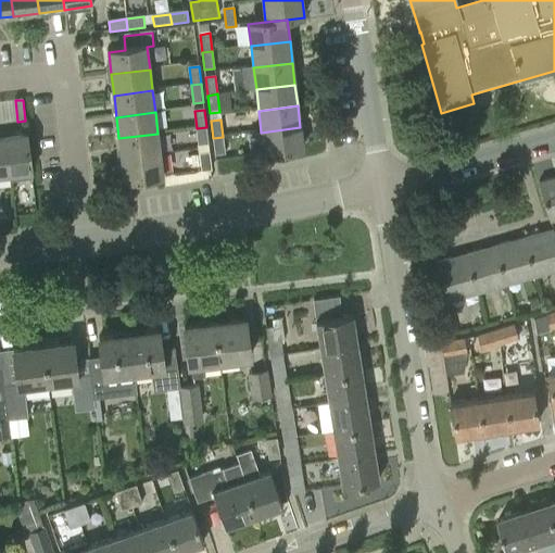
[(199,146),(209,145),(206,127),(197,128),(199,146)]
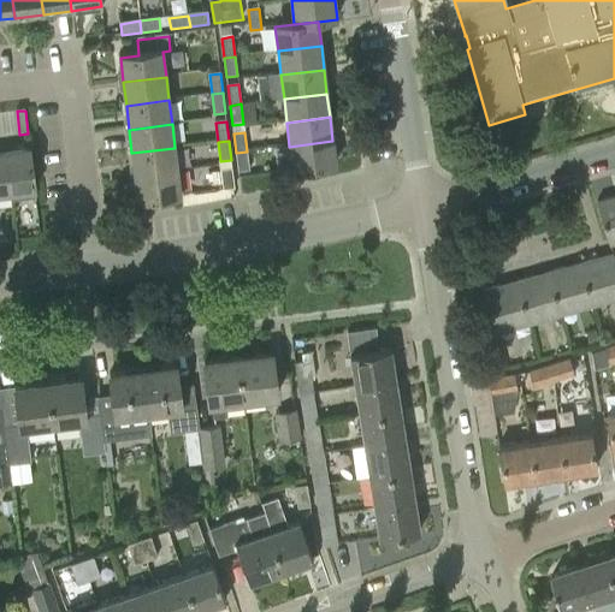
[(336,166),(332,141),(289,147),(293,171),(336,166)]
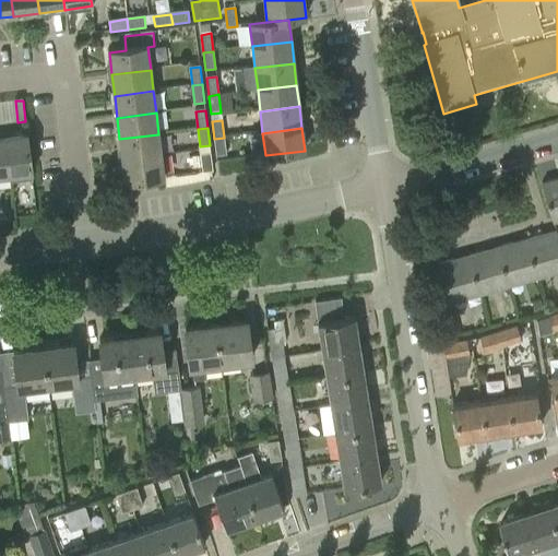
[(27,134),(4,138),(10,177),(11,184),(33,180),(27,134)]
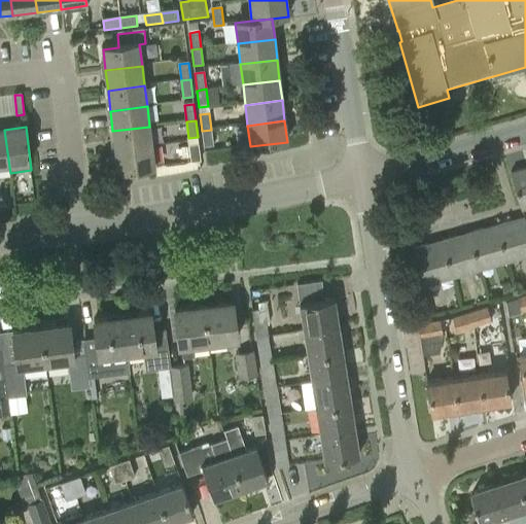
[(112,131),(115,151),(152,147),(149,127),(112,131)]
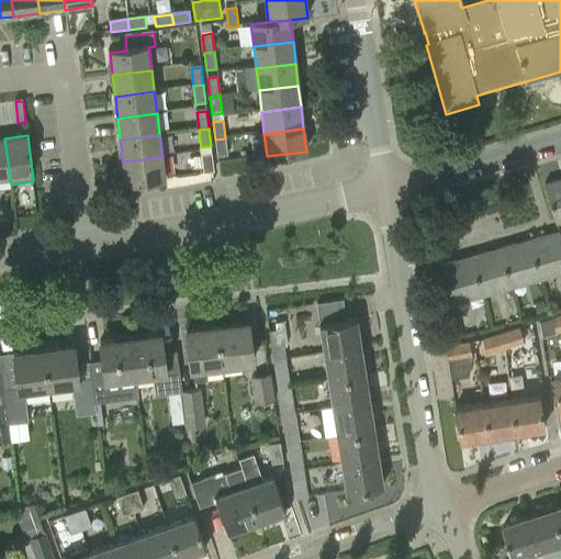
[(4,138),(0,138),(0,178),(10,178),(4,138)]
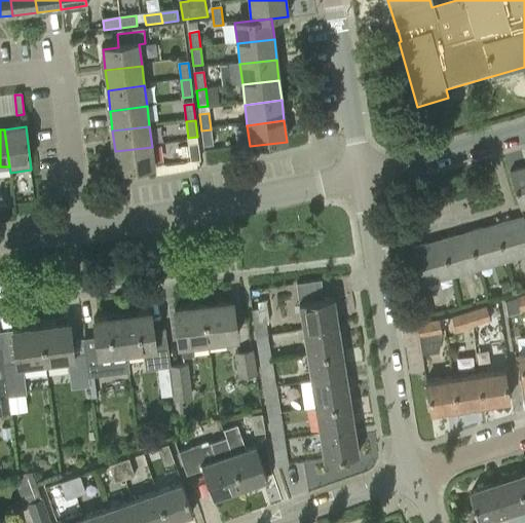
[(201,131),(203,147),(213,146),(211,129),(201,131)]
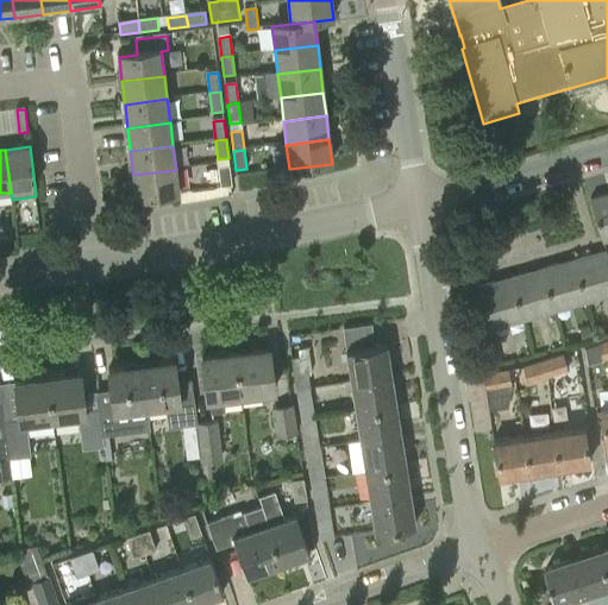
[(221,189),(232,187),(230,168),(219,169),(221,189)]
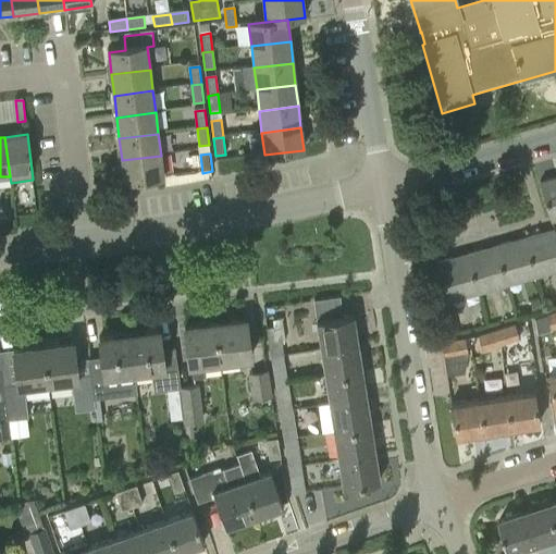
[(163,177),(161,156),(122,160),(124,183),(163,177)]
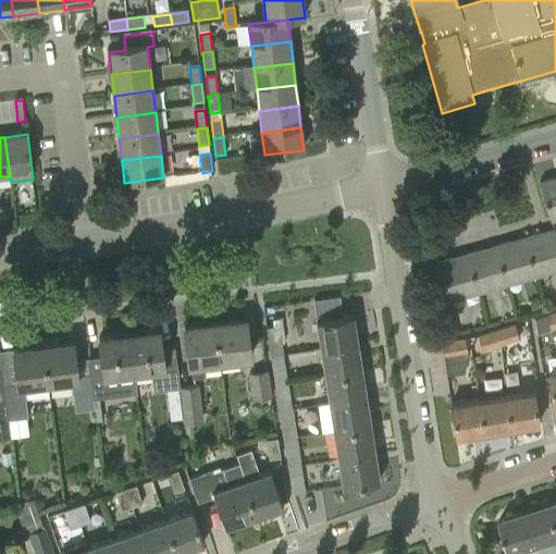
[(551,223),(555,221),(555,179),(540,184),(551,223)]
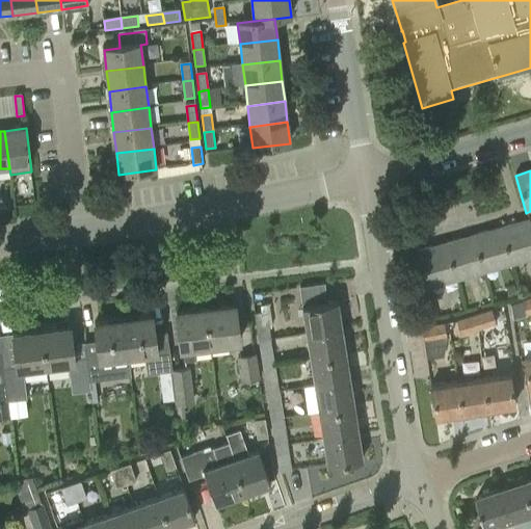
[(530,221),(502,229),(512,266),(530,260),(530,221)]
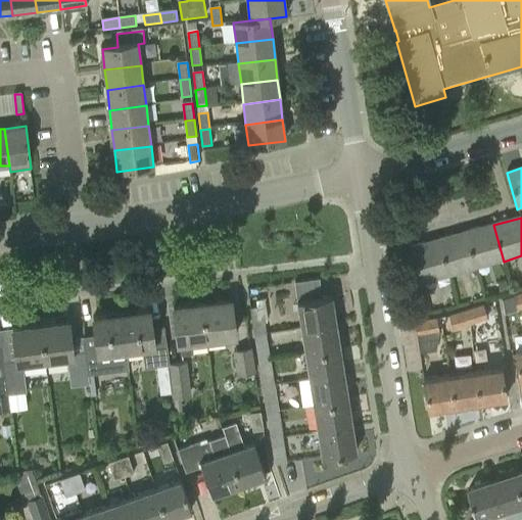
[(493,225),(466,233),(476,269),(504,262),(493,225)]
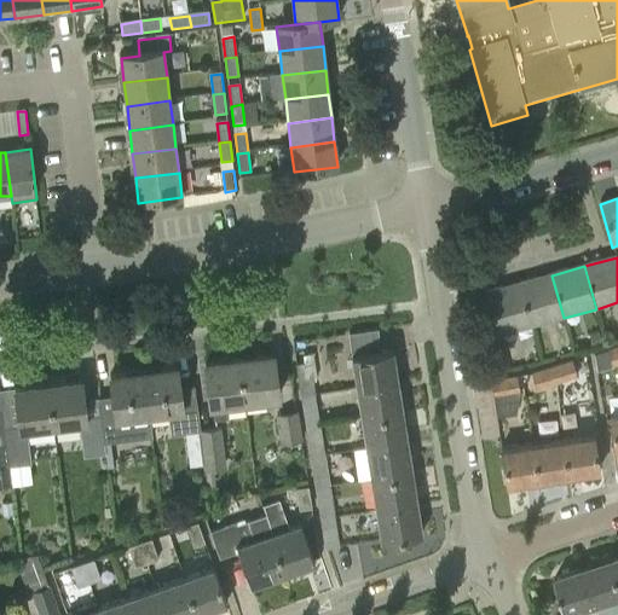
[(552,276),(519,284),(531,328),(564,318),(552,276)]
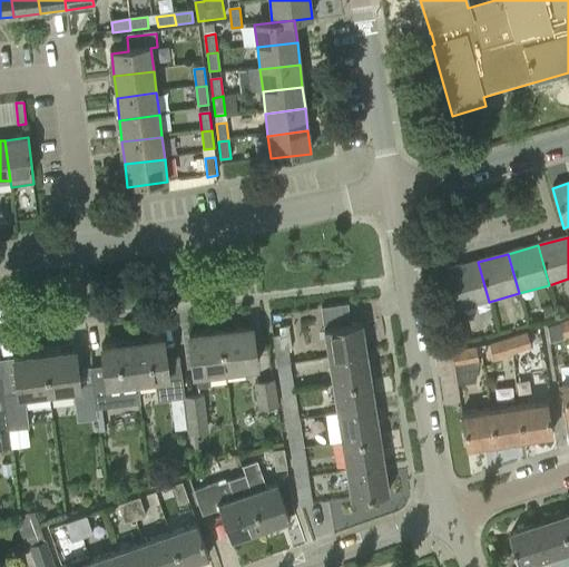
[(459,310),(489,302),(478,262),(448,270),(459,310)]
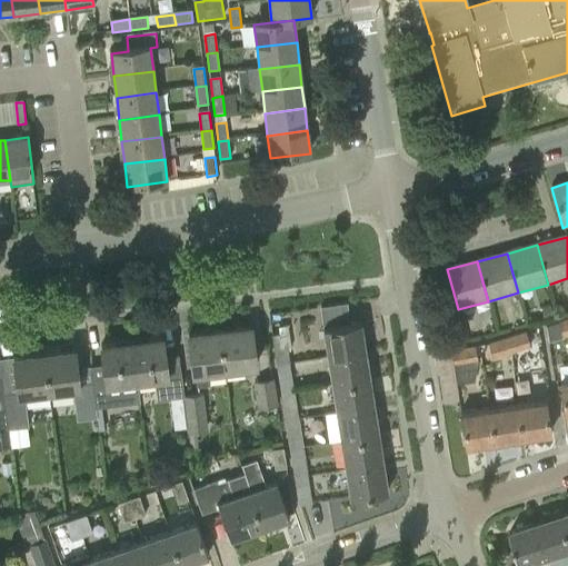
[(550,307),(541,310),(545,320),(554,318),(550,307)]
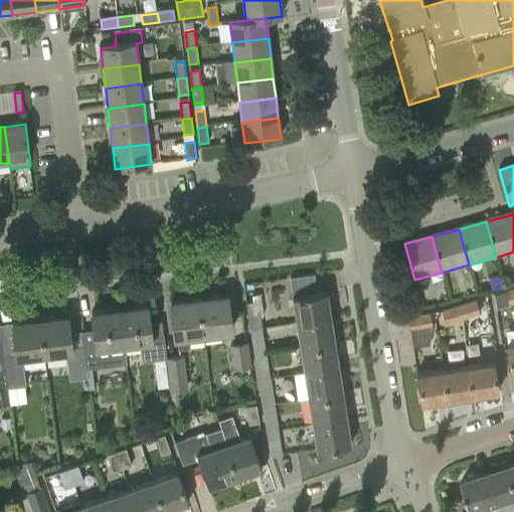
[(510,308),(513,307),(513,290),(505,293),(510,308)]
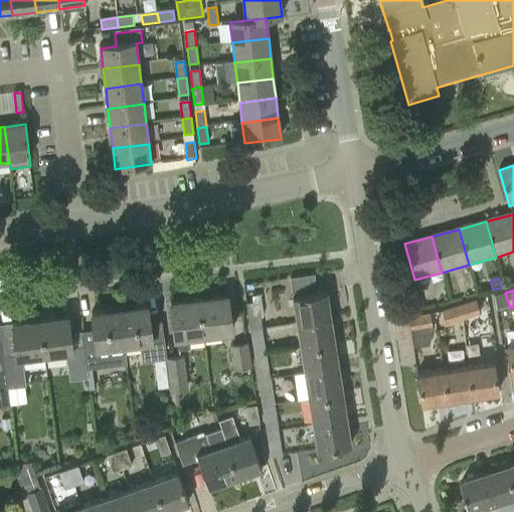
[(297,324),(331,319),(327,293),(293,298),(297,324)]
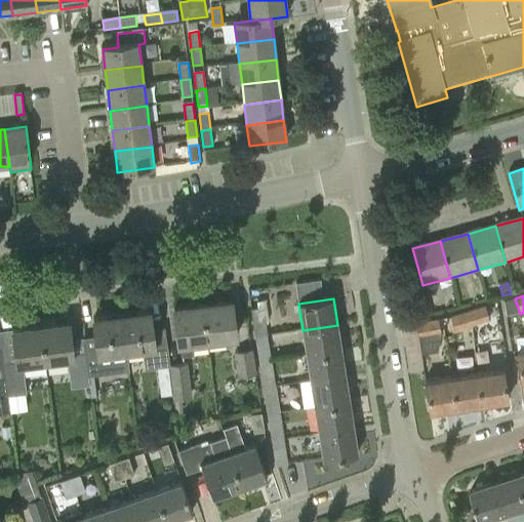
[(256,337),(269,336),(267,321),(270,320),(267,299),(258,300),(259,307),(252,308),(252,312),(256,337)]
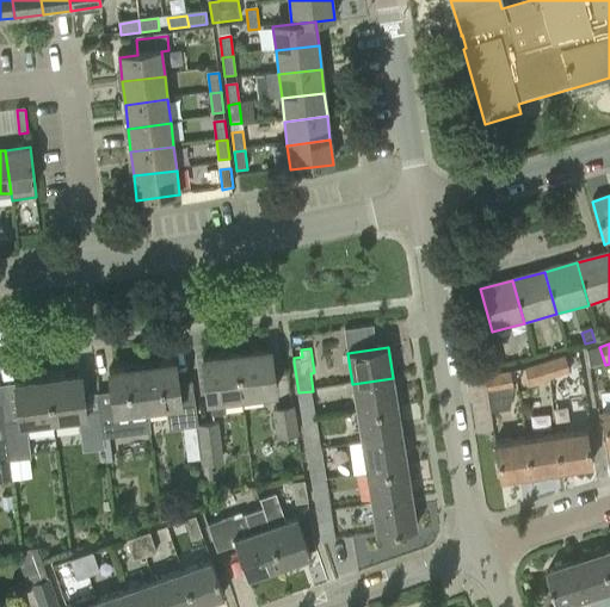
[(270,353),(236,357),(241,400),(275,395),(270,353)]
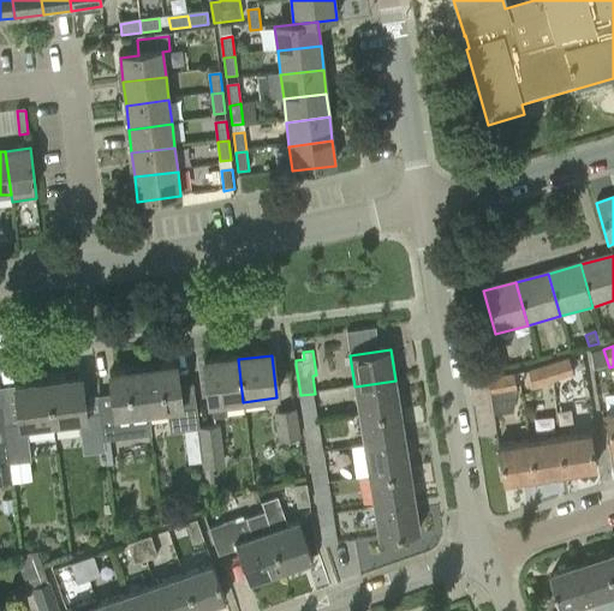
[(225,405),(243,402),(238,359),(204,364),(212,420),(227,418),(225,405)]
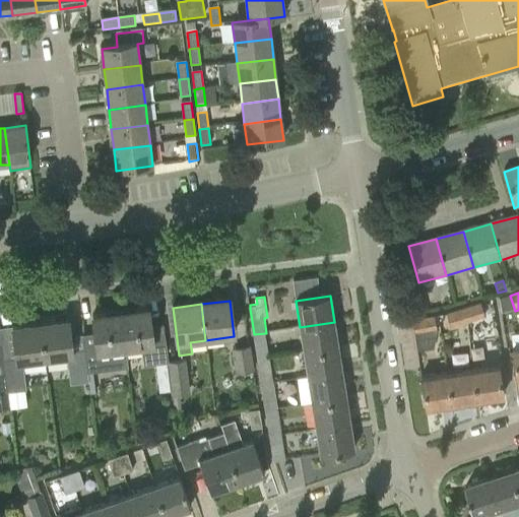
[(464,309),(468,324),(485,319),(481,304),(464,309)]
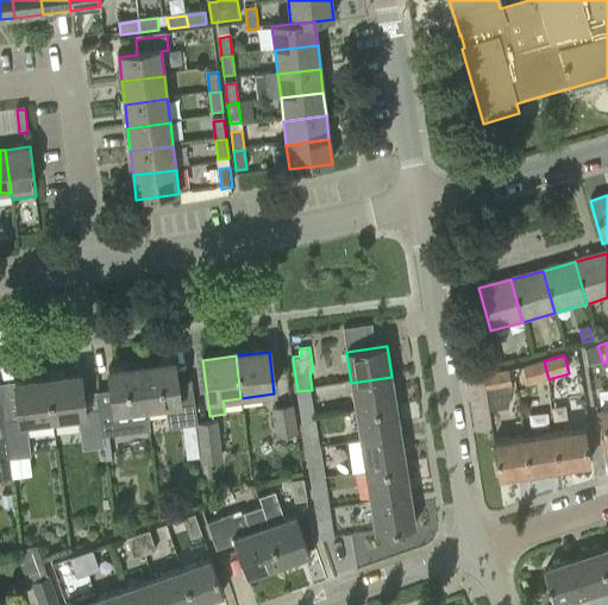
[(528,385),(549,379),(544,361),(524,367),(528,385)]
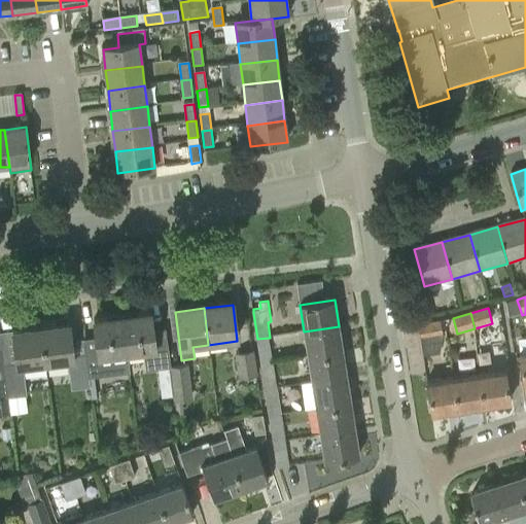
[(123,318),(128,355),(143,353),(146,373),(170,370),(168,350),(155,352),(151,314),(123,318)]
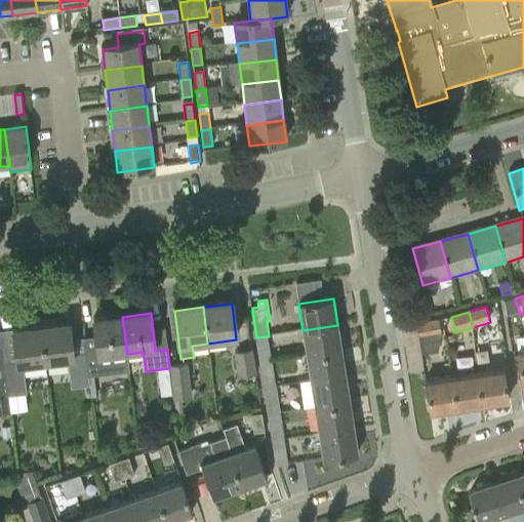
[(97,354),(85,355),(88,377),(129,372),(127,354),(122,317),(93,321),(97,354)]
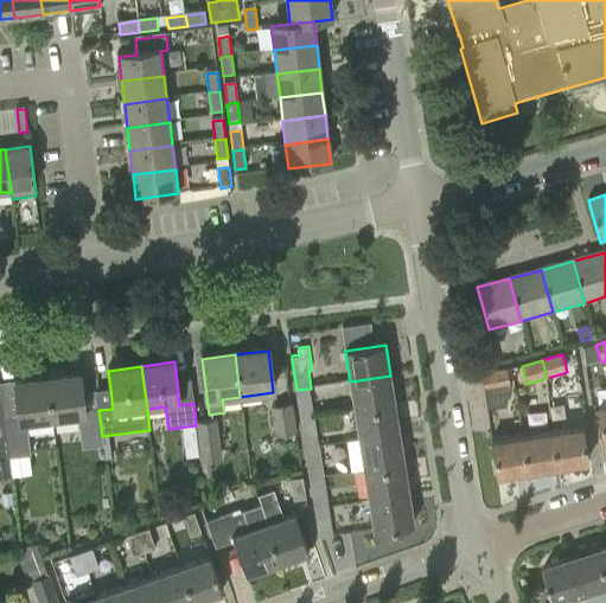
[(482,374),(484,392),(510,389),(508,371),(482,374)]
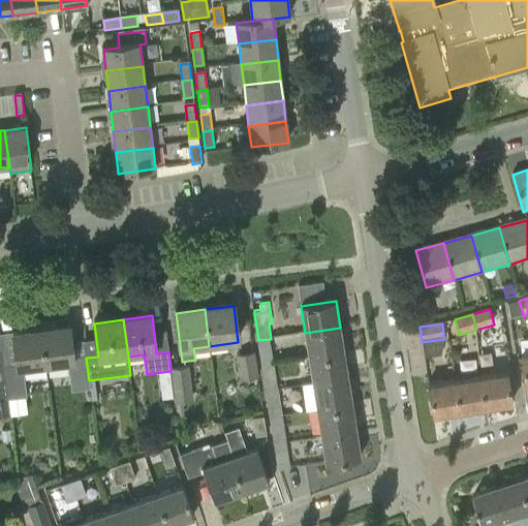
[(41,330),(45,366),(67,364),(70,394),(90,392),(89,382),(86,358),(73,360),(69,327),(41,330)]
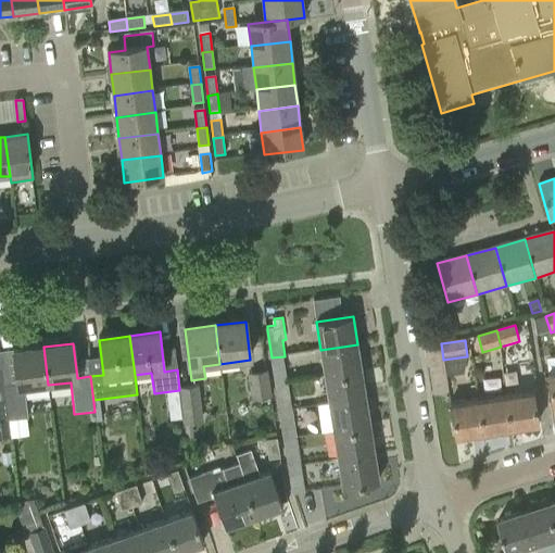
[(320,350),(325,378),(362,372),(357,344),(320,350)]
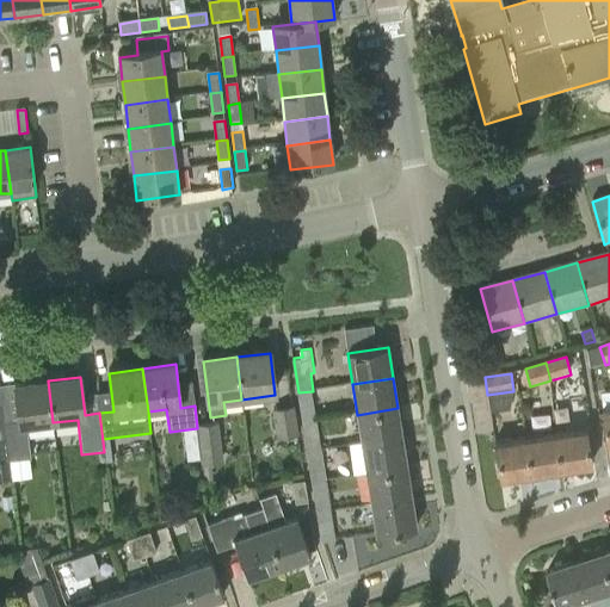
[(17,404),(0,406),(8,464),(30,462),(25,426),(53,422),(48,381),(14,385),(17,404)]
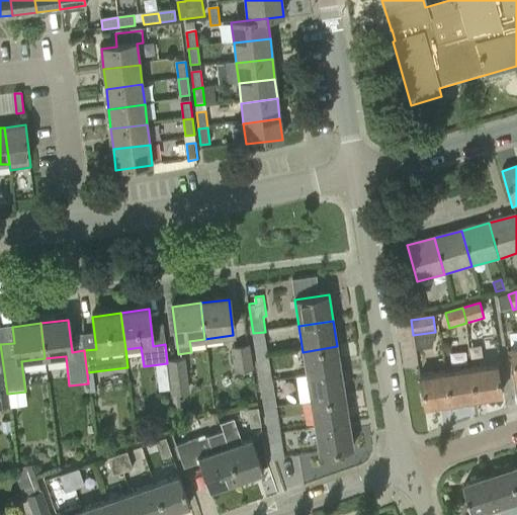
[(265,332),(253,333),(257,359),(269,357),(265,332)]
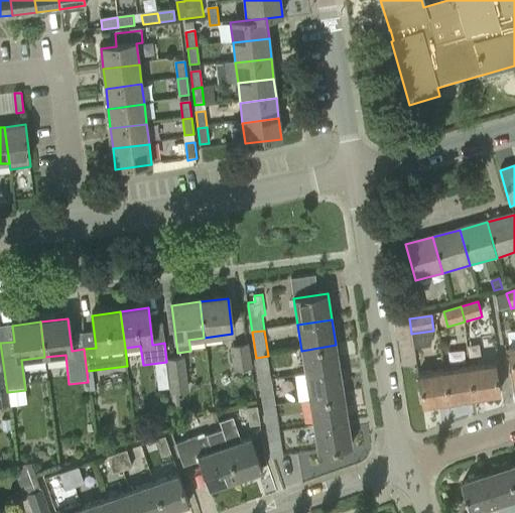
[(252,370),(248,345),(230,348),(234,373),(252,370)]
